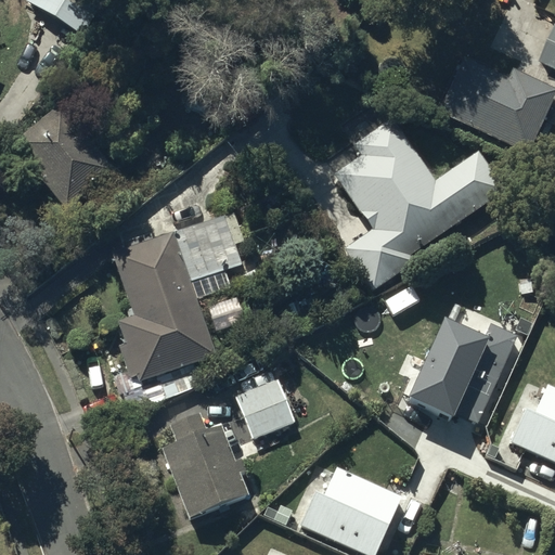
[(27,0),(80,36),(104,0),(27,0)]
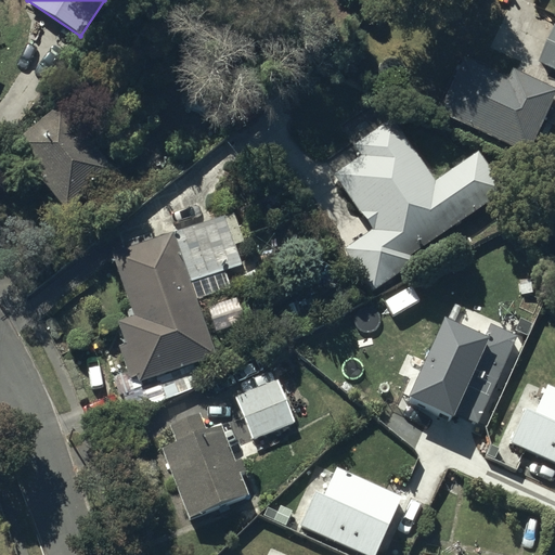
[(554,25),(540,57),(554,64),(554,25)]
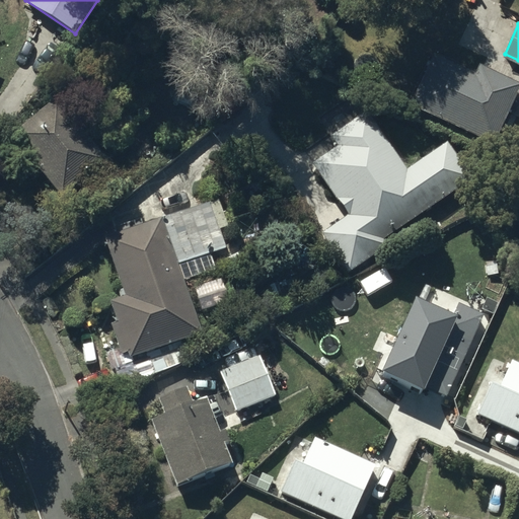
[(474,71),(431,54),(411,104),(495,138),(518,80),(477,64),(474,71)]
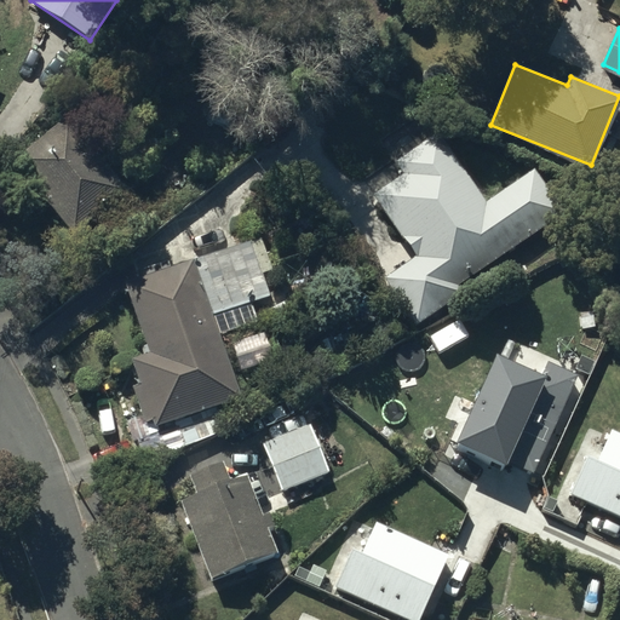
[(69,113),(7,159),(39,200),(42,196),(68,231),(93,212),(101,220),(115,210),(108,201),(126,188),(69,113)]
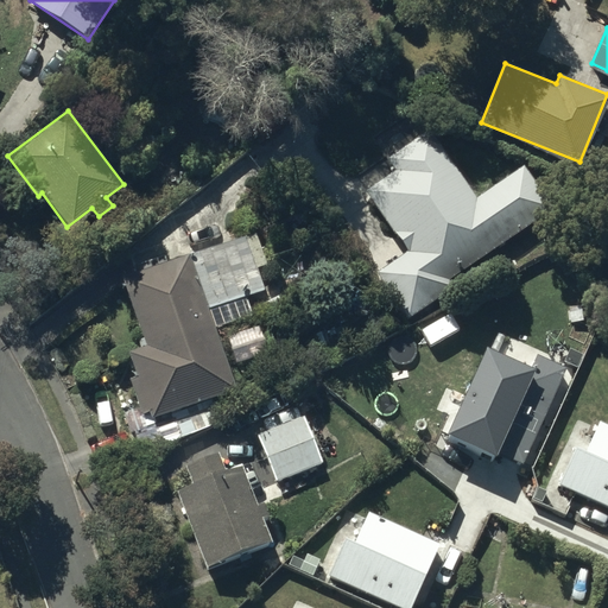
[(396,169),(365,189),(406,247),(375,268),(409,316),(453,286),(445,277),(552,202),(524,162),(475,195),(428,127),(386,156),(396,169)]
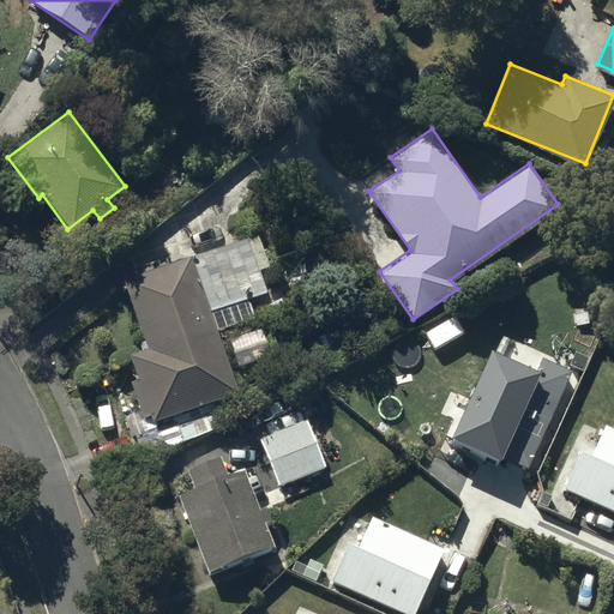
[(151,420),(170,413),(179,440),(222,425),(212,398),(236,390),(215,329),(253,315),(247,298),(265,292),(258,270),(270,265),(259,233),(121,277),(144,347),(126,353),(134,378),(130,379),(142,415),(149,413),(151,420)]
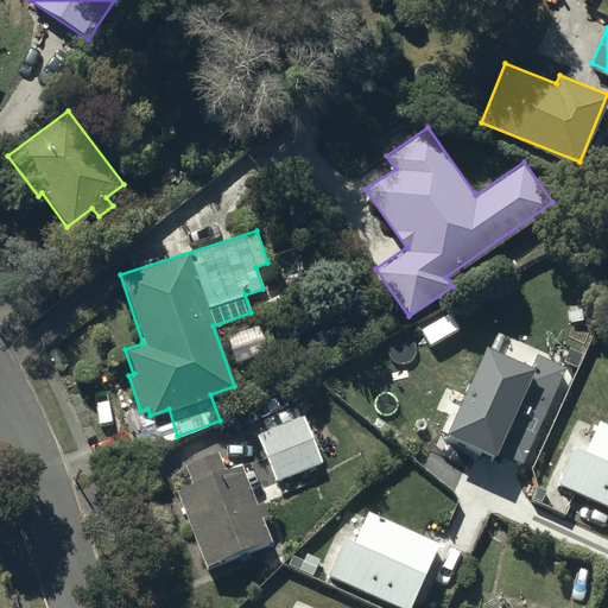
[(303,424),(258,443),(276,488),(322,469),(303,424)]
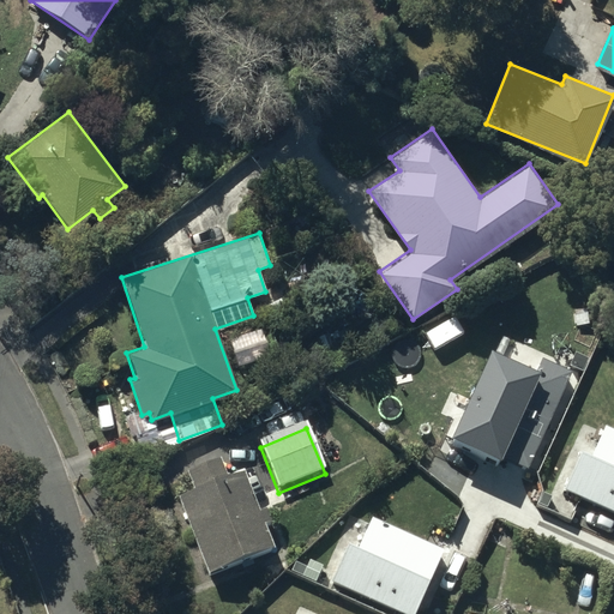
[(193,493),(176,500),(208,579),(272,553),(265,535),(272,533),(264,512),(257,516),(241,474),(226,480),(217,461),(186,474),(193,493)]
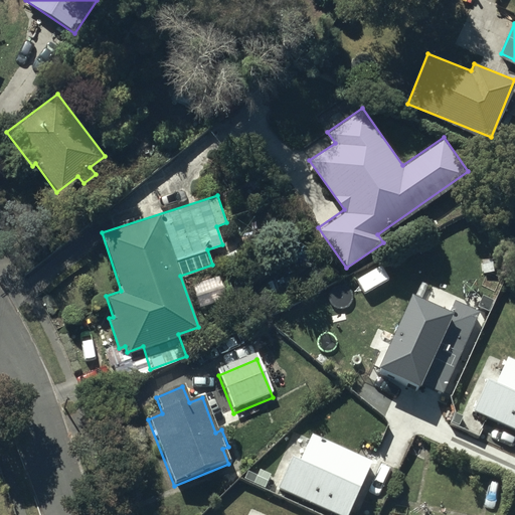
[(344,514),(371,462),(309,432),(282,488),(336,514),(344,514)]
